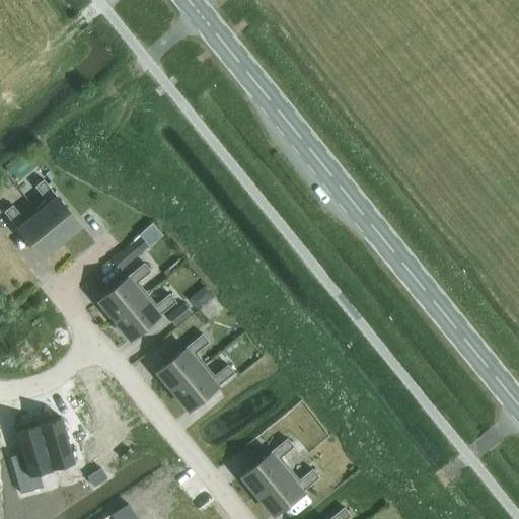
[(35,187),(46,200),(34,209),(61,241),(80,225),(44,179),(35,187)]
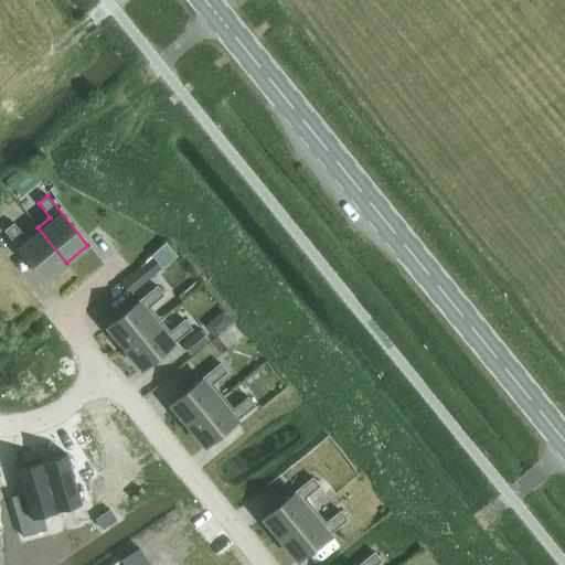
[(45,280),(66,263),(38,227),(29,217),(17,227),(13,223),(4,231),(6,232),(1,235),(17,255),(21,252),(45,280)]
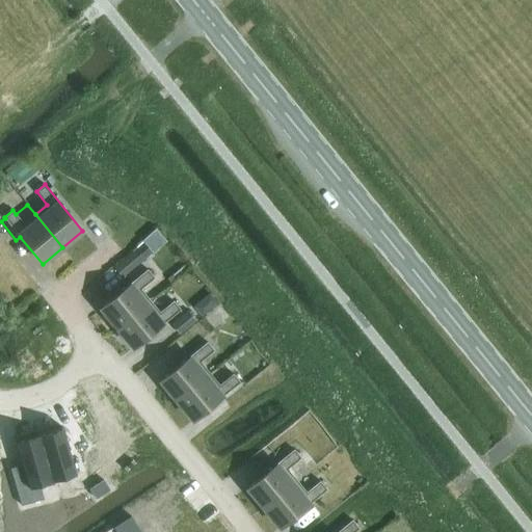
[(0,253),(16,240),(1,221),(0,220),(0,253)]
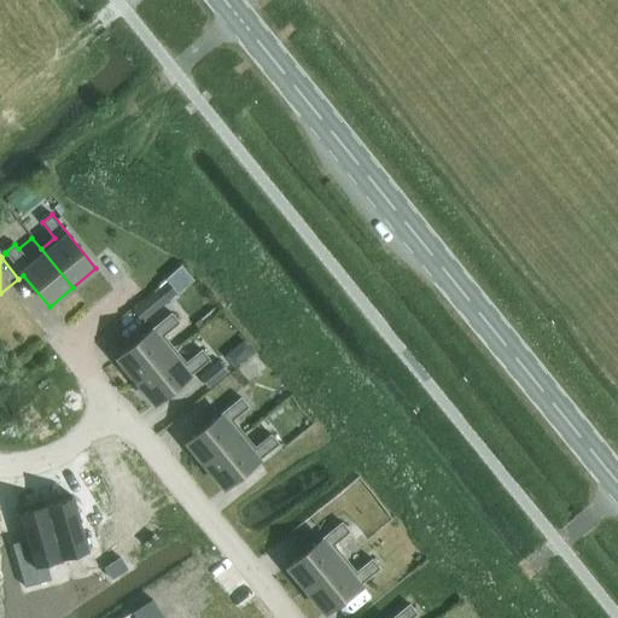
[(167,303),(157,291),(130,313),(141,325),(167,303)]
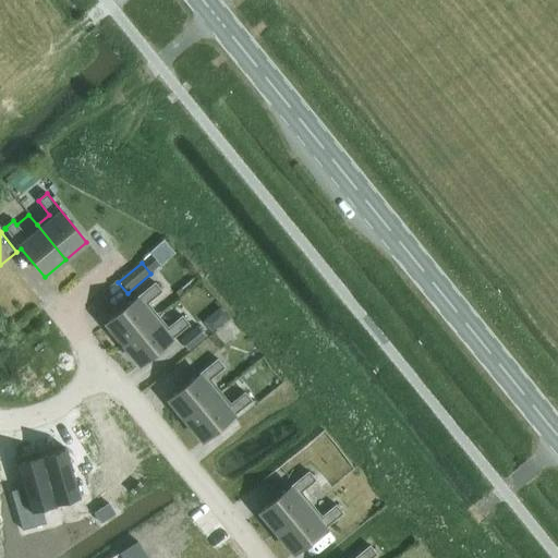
[(155,283),(106,323),(123,344),(157,316),(147,303),(161,292),(155,283)]
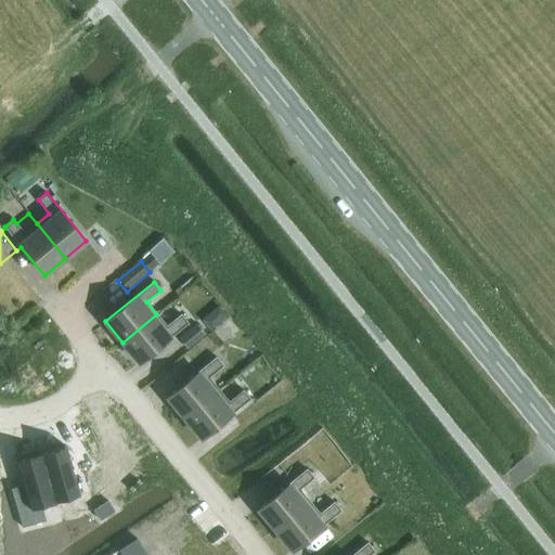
[(123,343),(140,363),(188,323),(181,314),(167,326),(156,314),(123,343)]
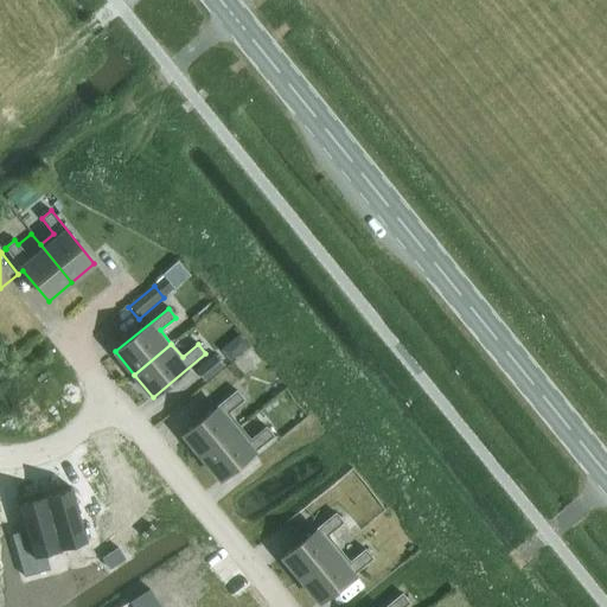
[(215,356),(196,371),(205,382),(223,366),(215,356)]
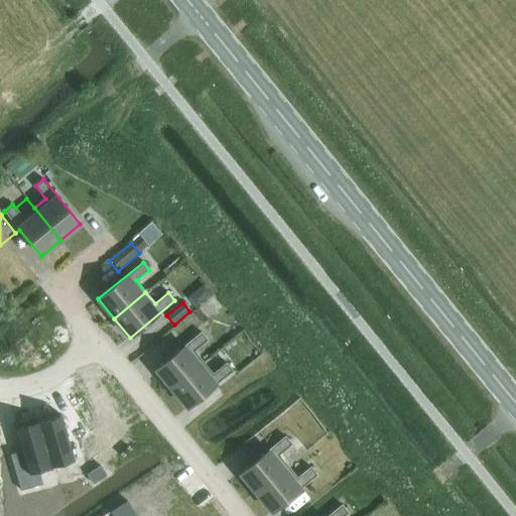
[(201,333),(155,369),(171,389),(204,363),(195,351),(208,341),(201,333)]
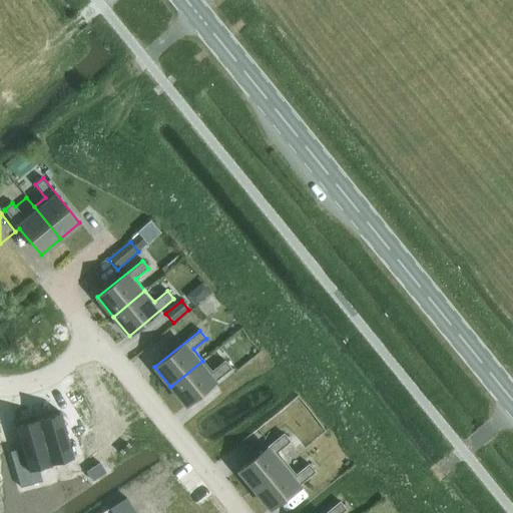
[(170,387),(186,406),(231,369),(224,361),(211,372),(202,361),(170,387)]
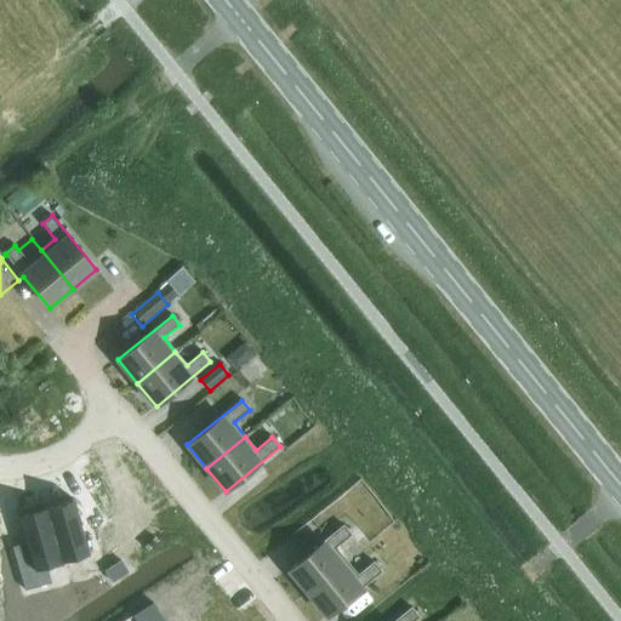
[(73,500),(72,500),(72,502),(46,510),(62,562),(89,553),(73,500)]
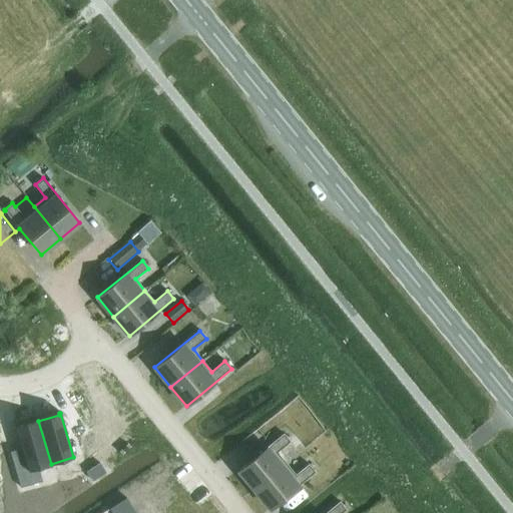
[(17,427),(17,426),(15,426),(24,456),(33,485),(42,483),(39,473),(52,469),(51,464),(38,421),(17,427)]
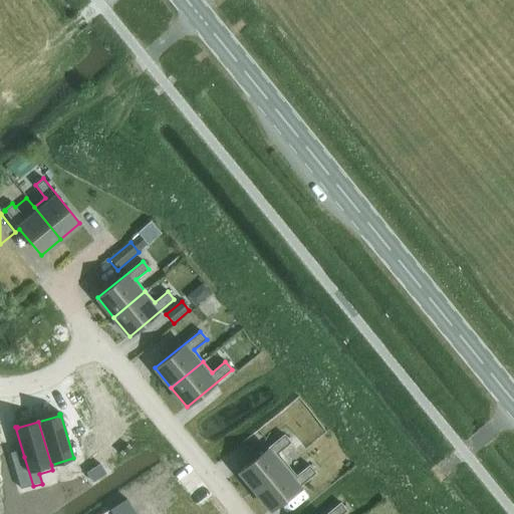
[(284,435),(239,472),(254,491),(286,465),(277,454),(290,443),(284,435)]
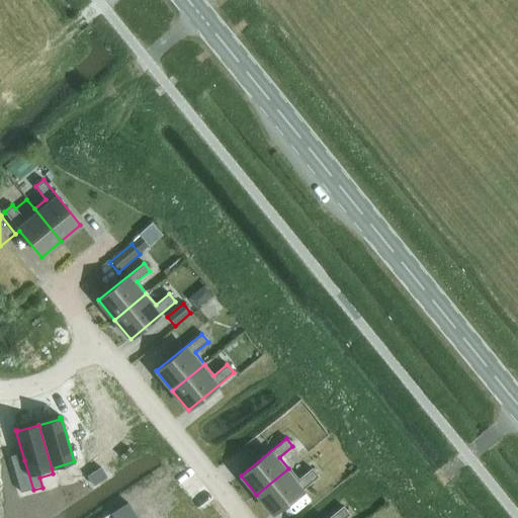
[(12,464),(21,494),(33,490),(24,460),(12,464)]
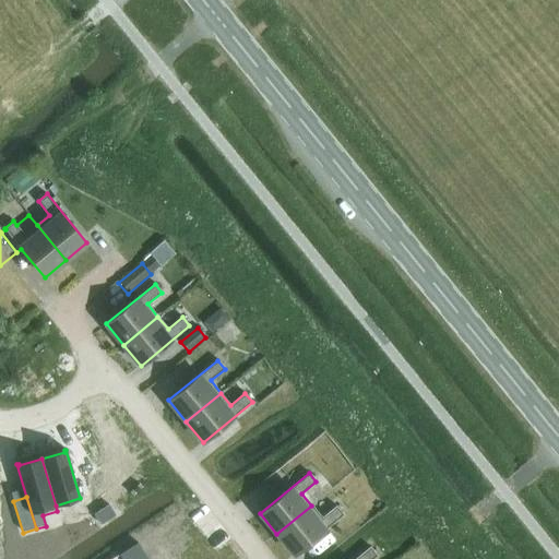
[(116,506),(111,498),(100,504),(105,512),(116,506)]
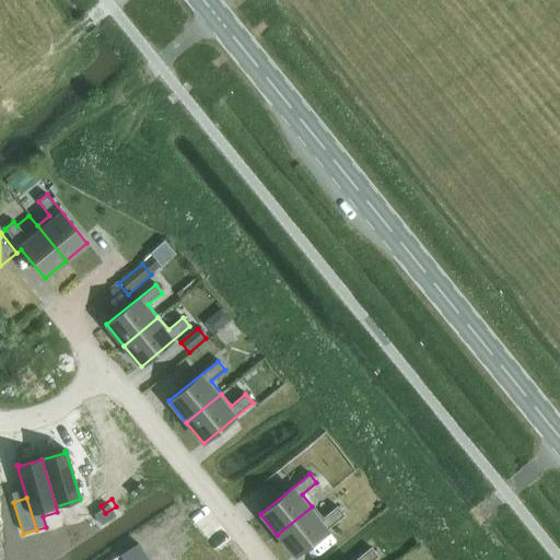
[(277,535),(294,556),(343,516),(337,508),(323,518),(312,506),(277,535)]
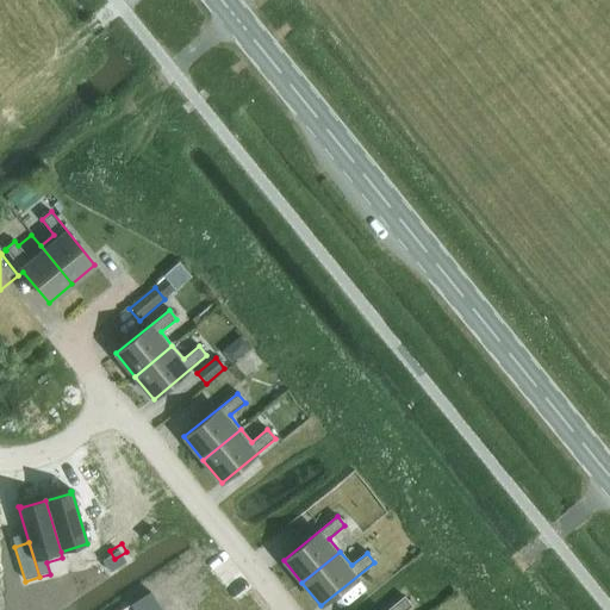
[(160,609),(150,593),(130,605),(132,609),(160,609)]
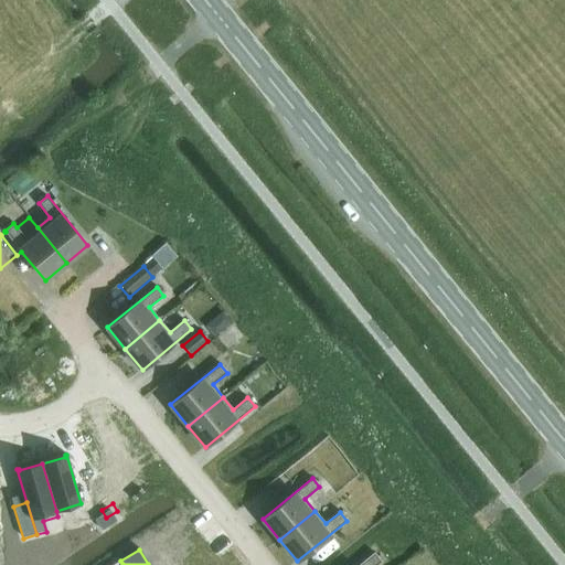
[(374,553),(359,564),(376,564),(381,562),(374,553)]
